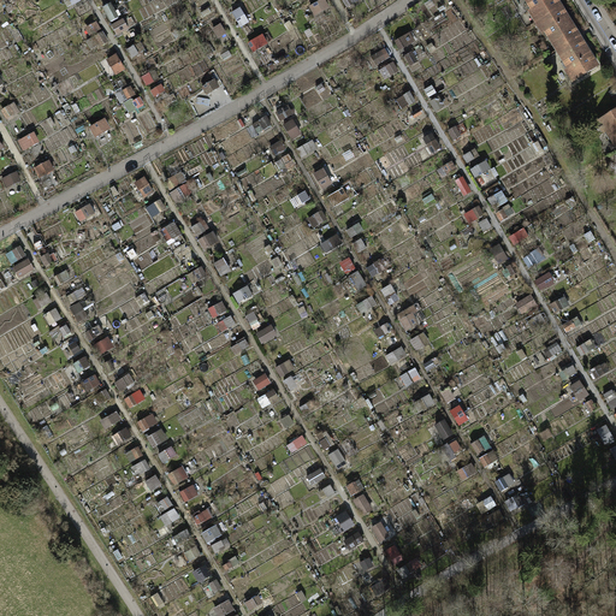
[(325,0),(323,0),(311,9),(317,18),(331,9),(325,0)]
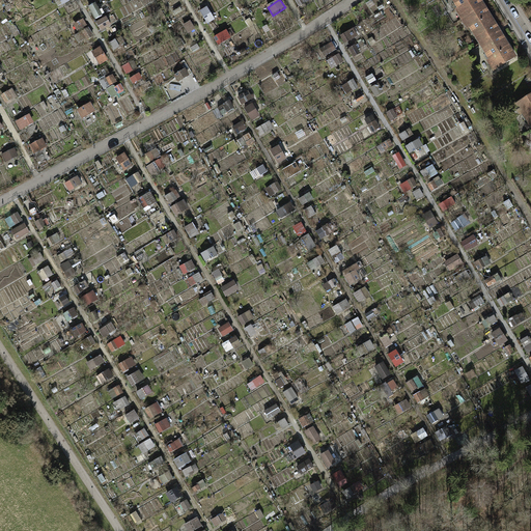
[(477,0),(449,0),(460,19),(481,6),(477,0)]
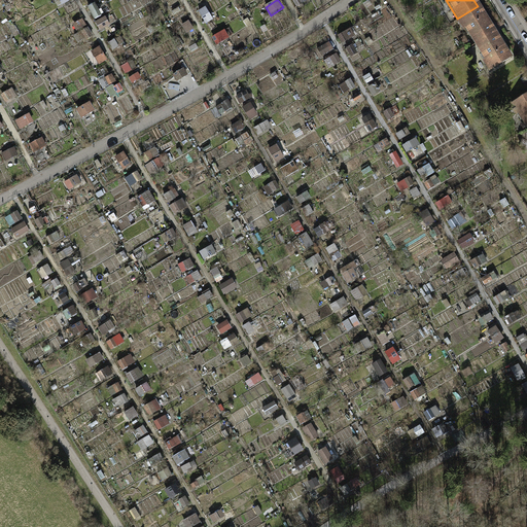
[(205,5),(198,10),(207,24),(214,20),(205,5)]
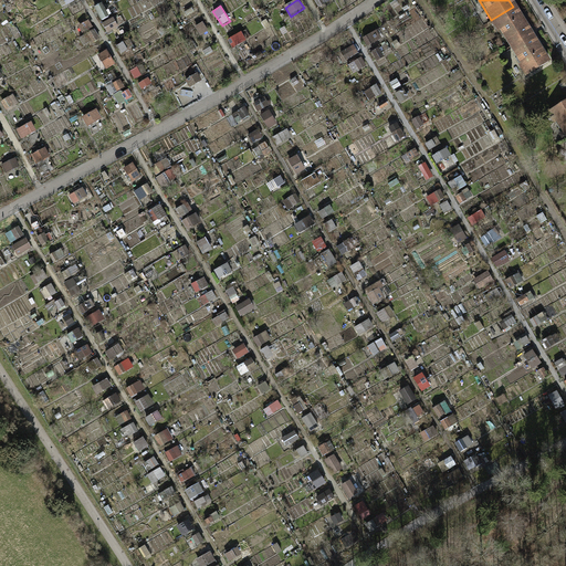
[(513,7),(491,20),(507,48),(530,34),(513,7)]
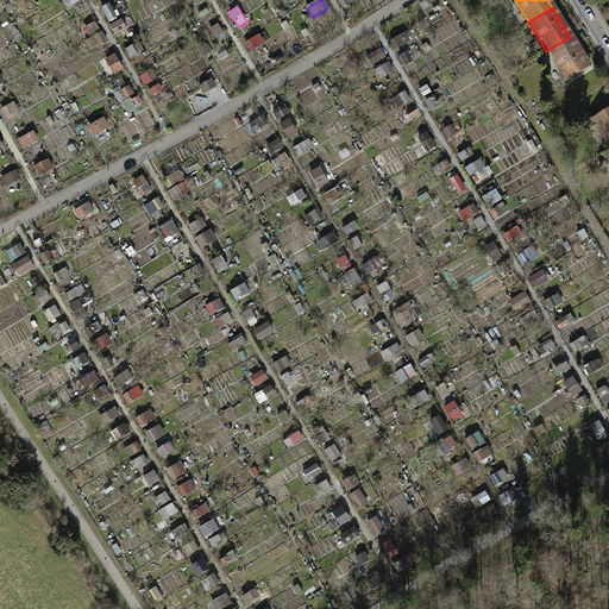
[(115,36),(127,32),(124,22),(112,26),(115,36)]
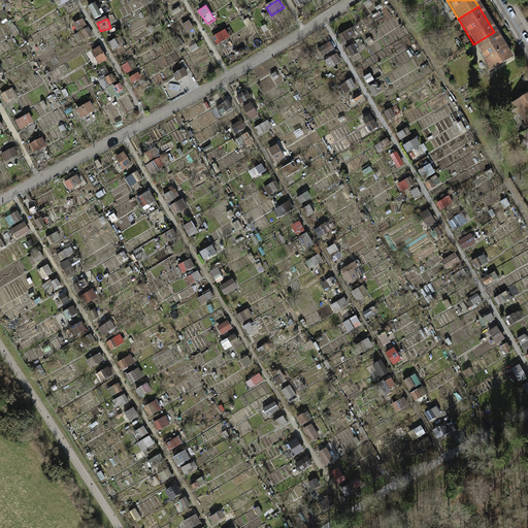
[(190,21),(182,25),(187,33),(195,28),(190,21)]
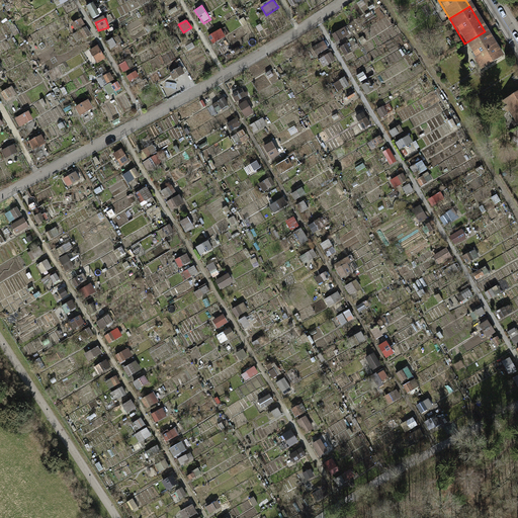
[(221,27),(208,35),(213,44),(226,35),(221,27)]
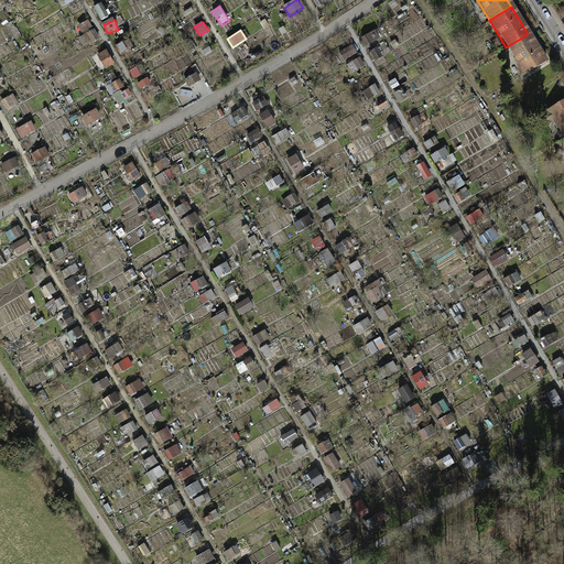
[(376,30),(361,39),(367,46),(380,39),(376,30)]
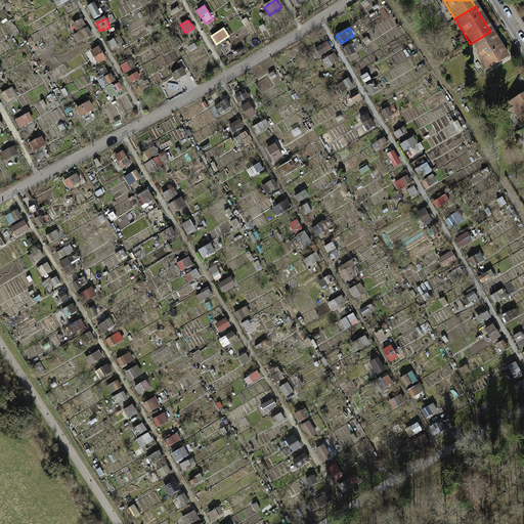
[(490,32),(470,44),(485,70),(506,57),(490,32)]
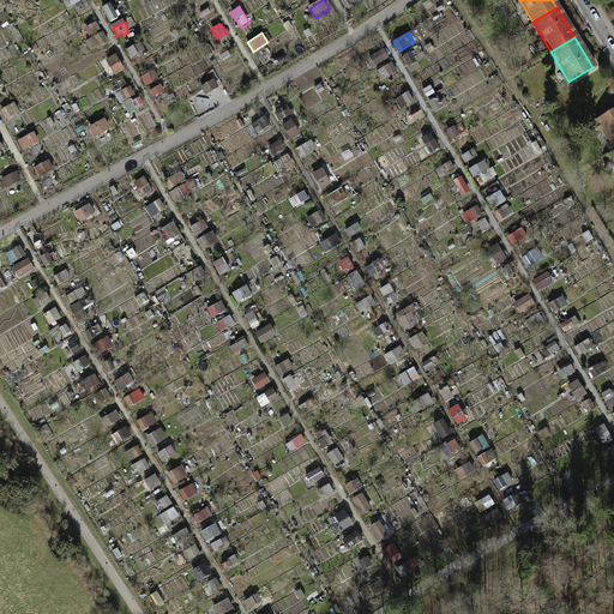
[(384,48),(369,56),(374,66),(390,56),(384,48)]
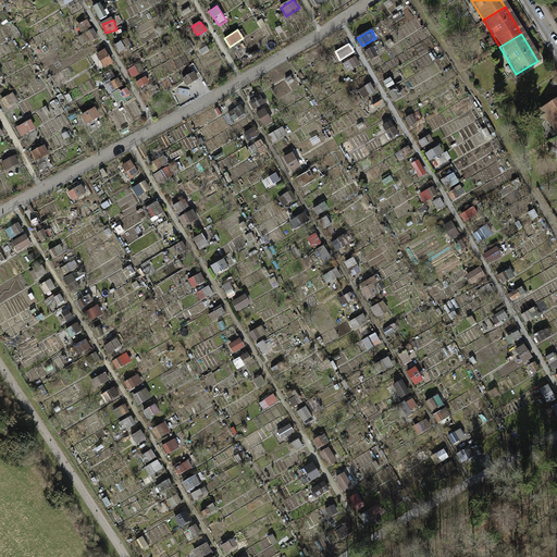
[(106,49),(97,54),(107,69),(114,63),(106,49)]
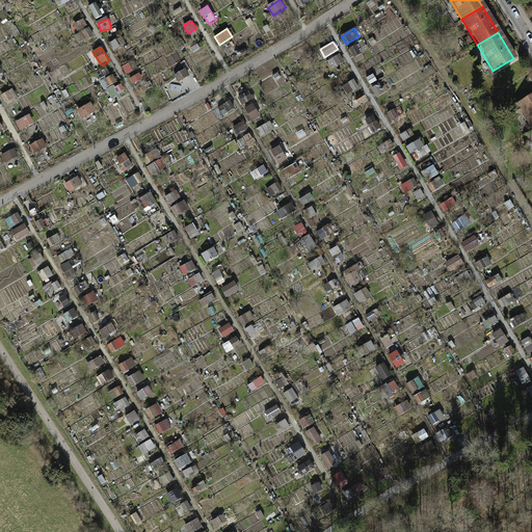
[(186,68),(174,76),(178,83),(190,76),(186,68)]
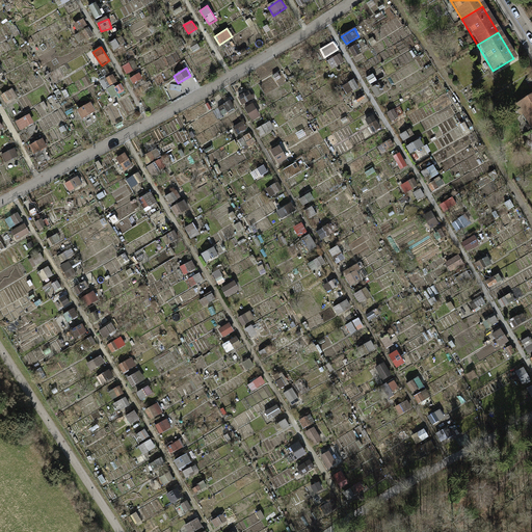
[(354,79),(342,86),(347,95),(360,87),(354,79)]
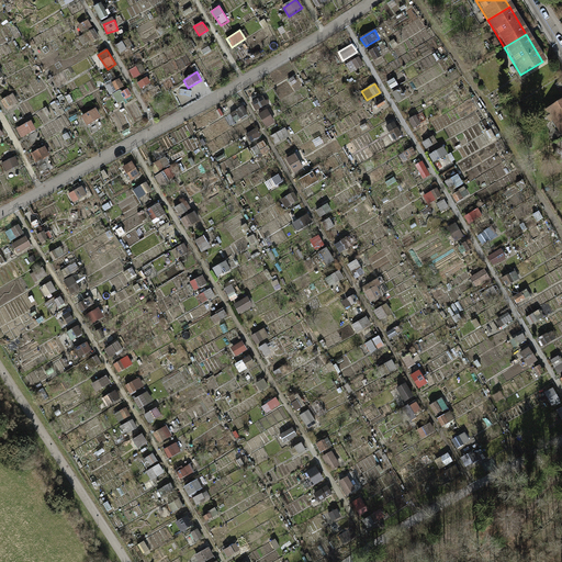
[(8,109),(19,103),(14,94),(3,100),(8,109)]
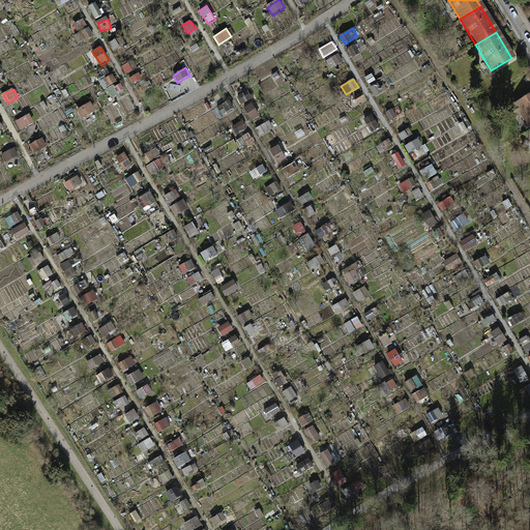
[(529,93),(512,105),(528,130),(529,128),(529,93)]
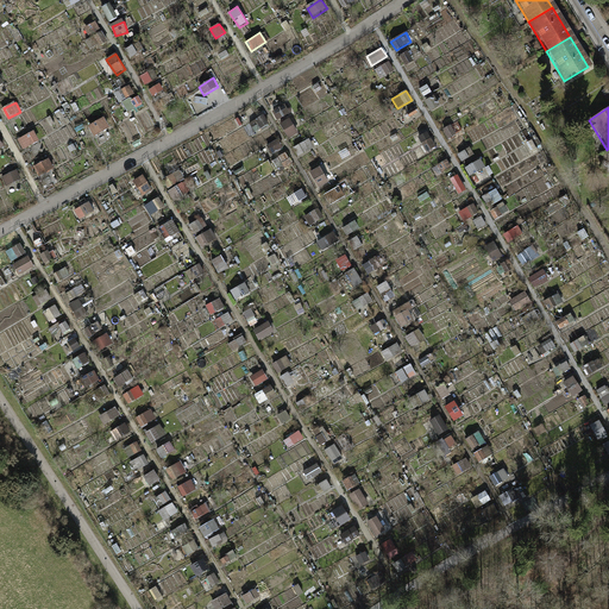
[(104,118),(89,127),(94,136),(108,127),(104,118)]
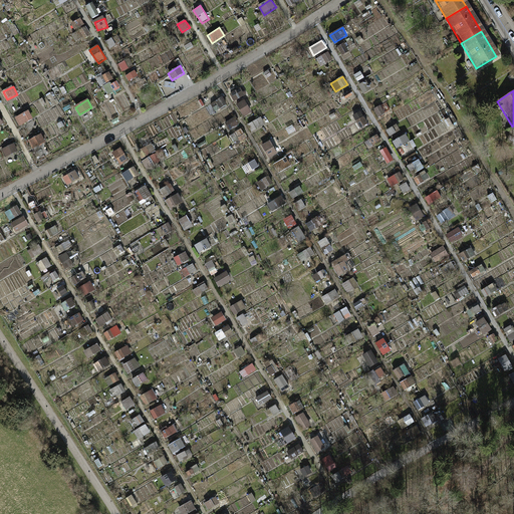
[(246,100),(238,103),(244,116),(251,113),(246,100)]
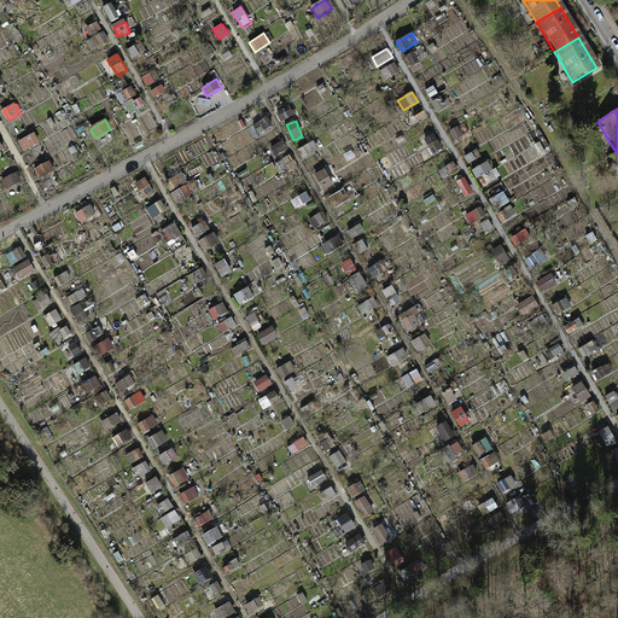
[(27,138),(21,141),(25,149),(30,145),(27,138)]
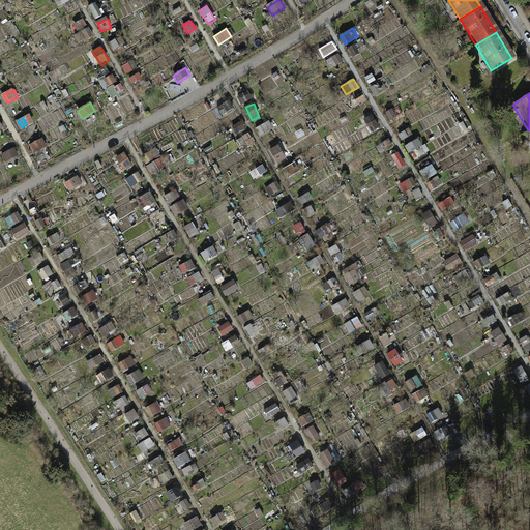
[(268,121),(256,128),(261,137),(273,128),(268,121)]
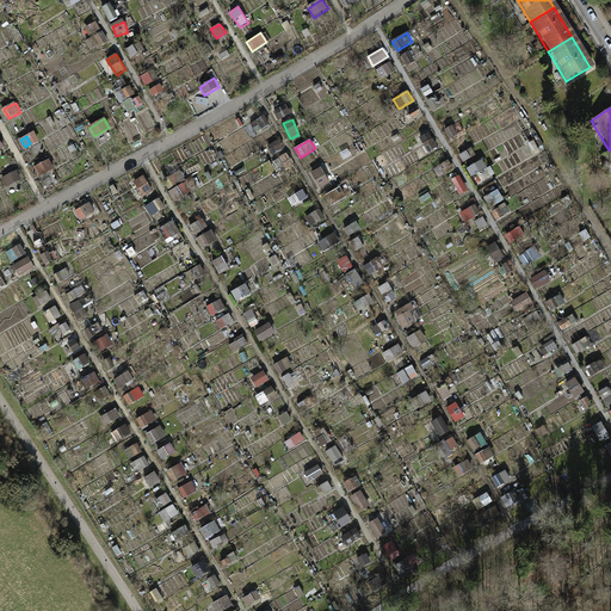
[(474,144),(458,153),(464,162),(479,154),(474,144)]
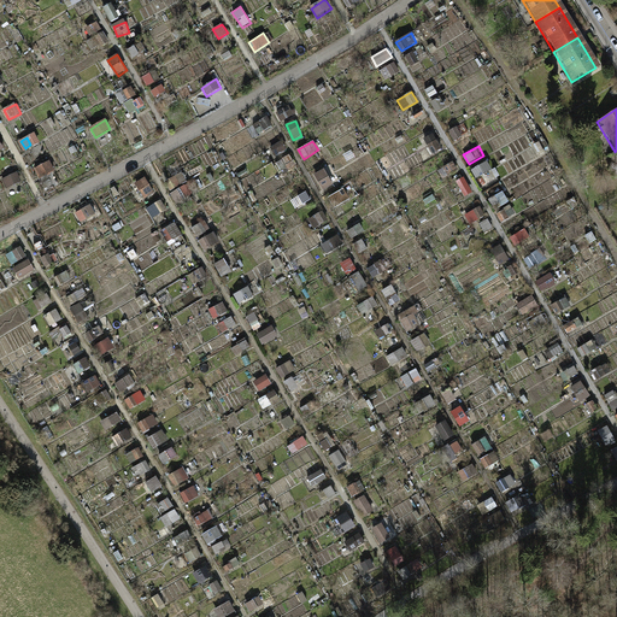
[(48,160),(34,169),(40,178),(54,169),(48,160)]
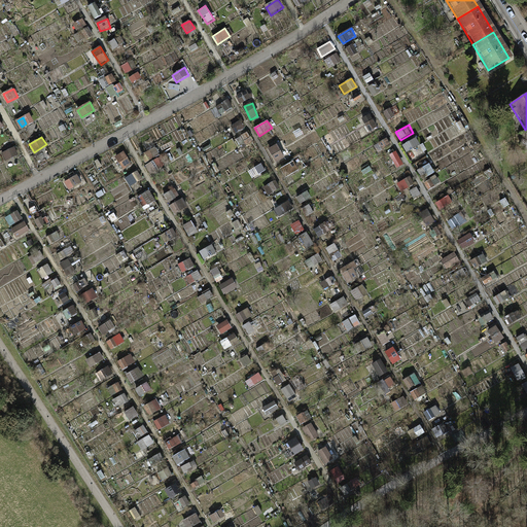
[(415,138),(402,145),(408,152),(420,145),(415,138)]
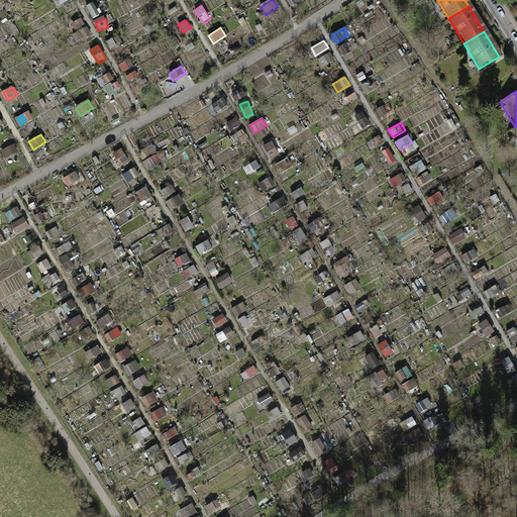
[(273,161),(281,156),(274,142),(265,147),(273,161)]
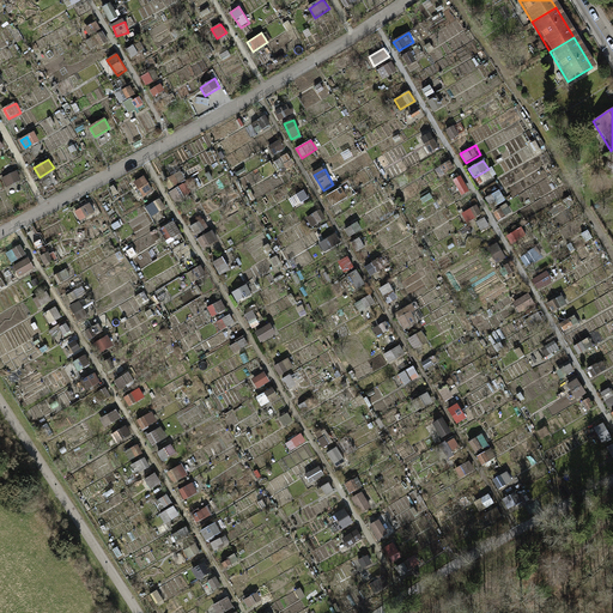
[(17,170),(1,178),(7,188),(22,180),(17,170)]
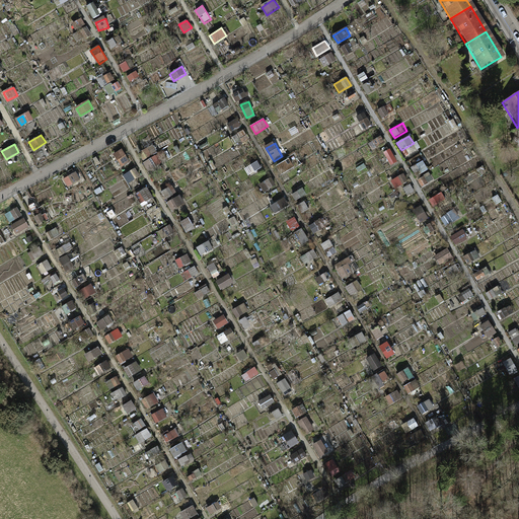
[(112,158),(119,169),(131,161),(124,150),(112,158)]
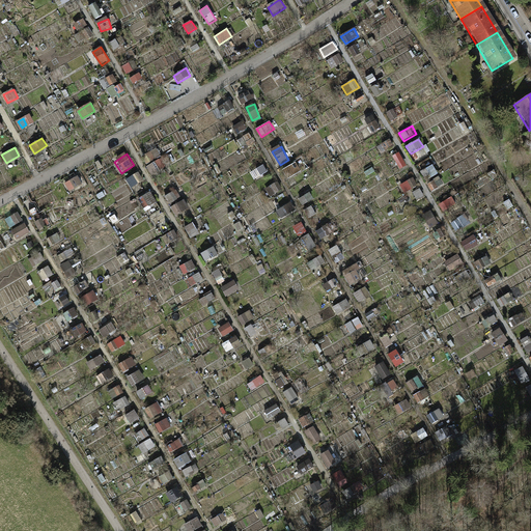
[(263,164),(251,171),(255,179),(269,172),(263,164)]
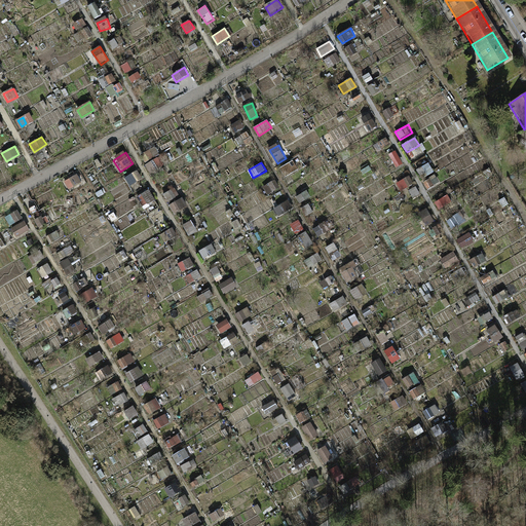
[(293,162),(280,170),(285,178),(298,170),(293,162)]
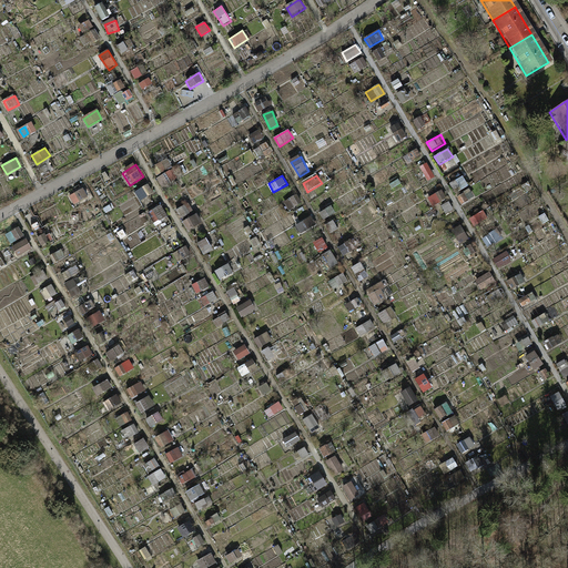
[(463,178),(449,185),(454,193),(468,185),(463,178)]
